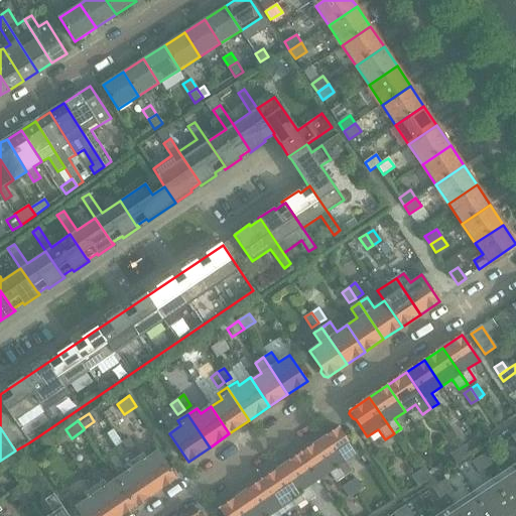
[(339,427),(319,440),(345,477),(352,472),(346,461),(357,454),(339,427)]
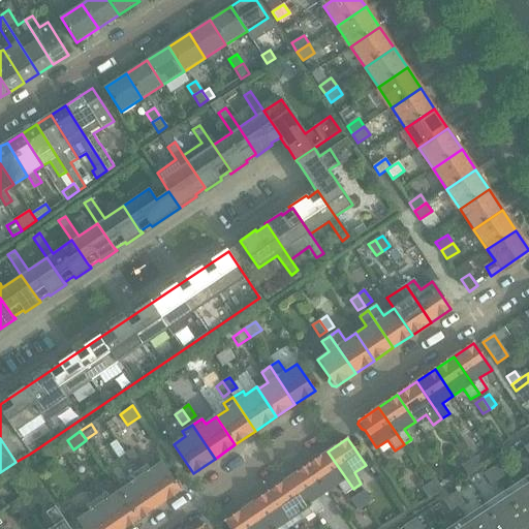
[(133,465),(125,455),(116,440),(109,445),(126,470),(132,466),(133,465)]
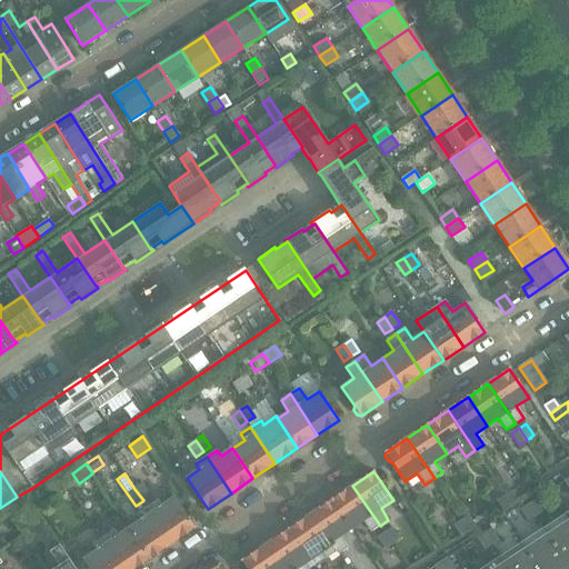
[(142,483),(135,489),(143,500),(150,496),(142,483)]
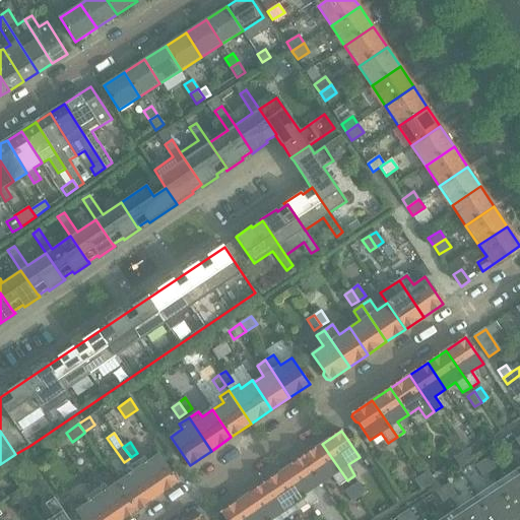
[(322,444),(304,456),(322,483),(332,476),(338,486),(347,480),(322,444)]
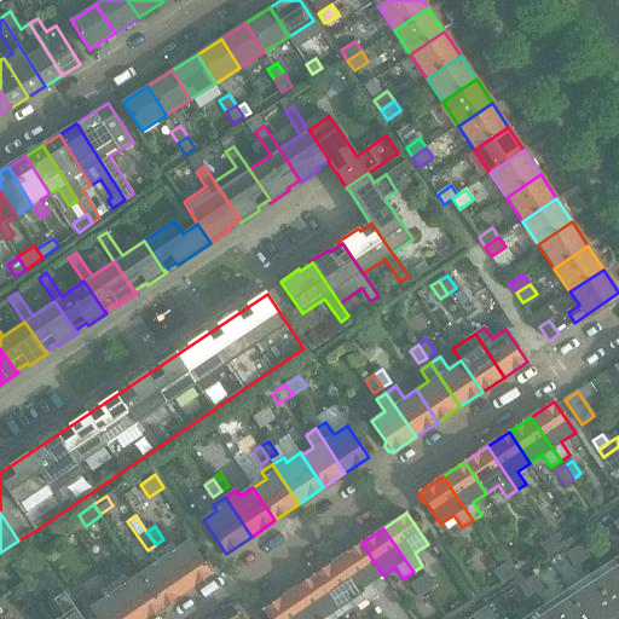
[(556,534),(550,539),(559,551),(565,548),(556,534)]
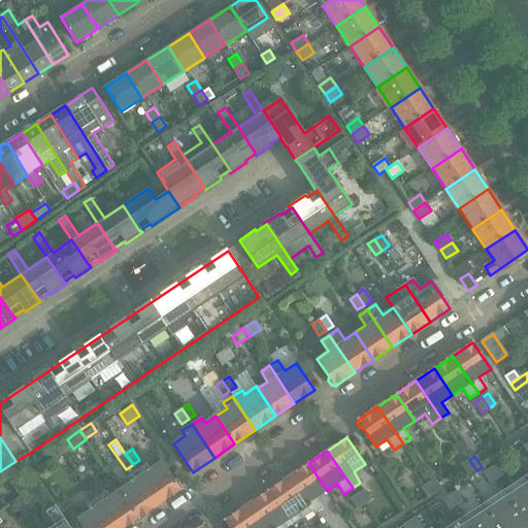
[(469,460),(461,466),(468,476),(476,470),(469,460)]
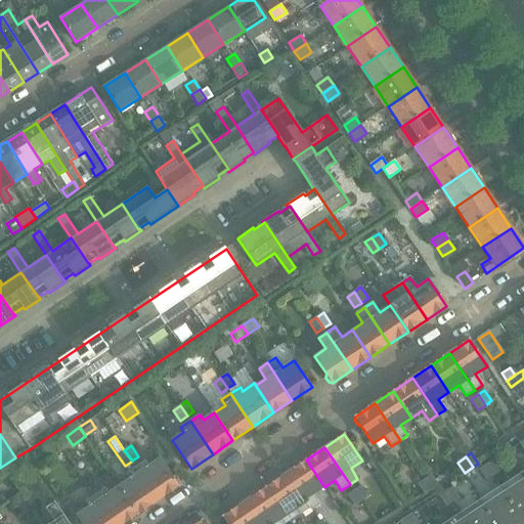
[(136,468),(159,500),(180,486),(180,482),(177,477),(173,477),(161,457),(148,466),(145,461),(136,468)]
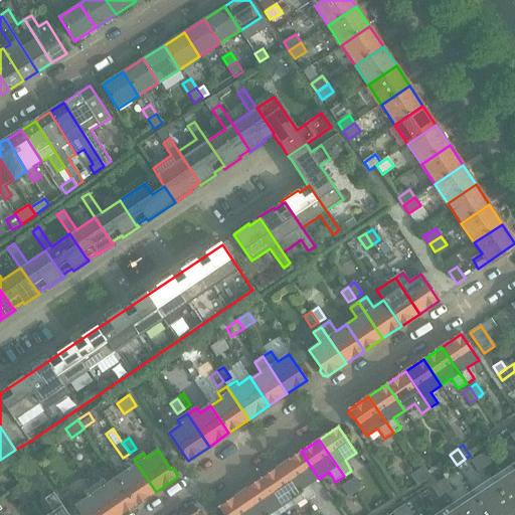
[(308,486),(319,479),(301,452),(283,465),(304,499),(306,501),(315,495),(308,486)]
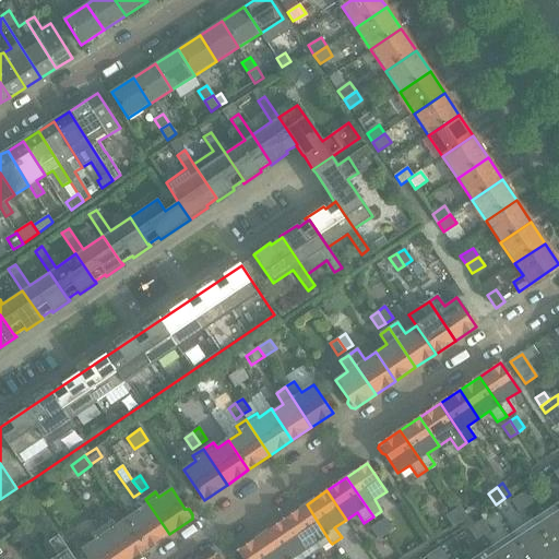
[(525,491),(519,497),(526,509),(534,504),(525,491)]
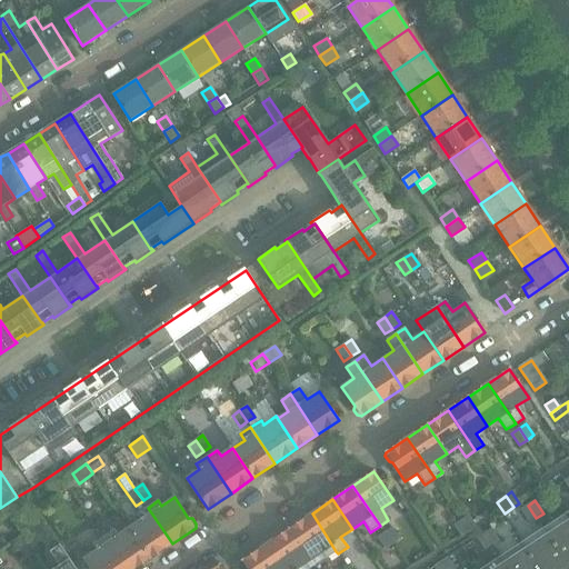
[(132,508),(140,520),(129,528),(150,559),(172,543),(148,508),(147,508),(142,501),(136,506),(132,508)]
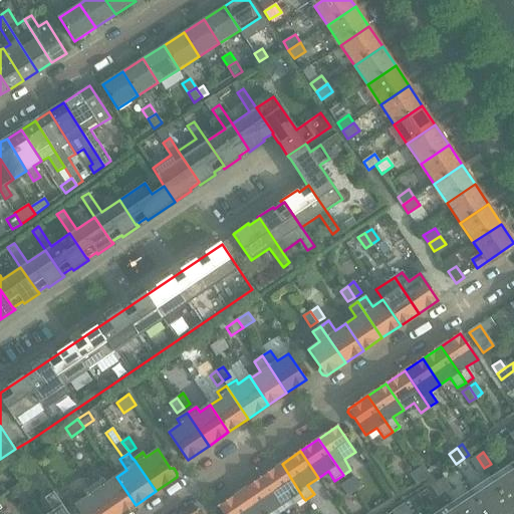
[(477,457),(470,461),(477,473),(484,468),(477,457)]
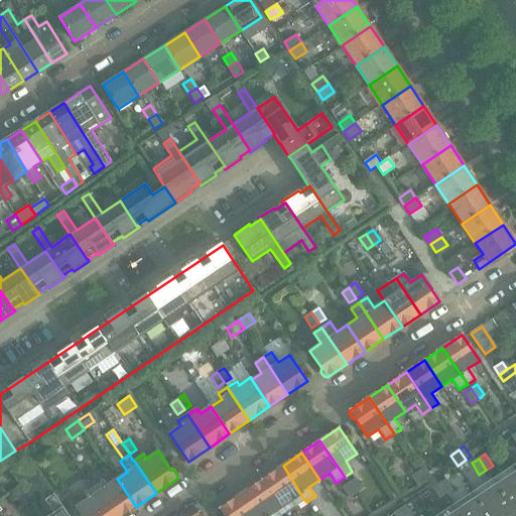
[(283,466),(262,480),(284,513),(295,505),(296,506),(304,500),(283,466)]
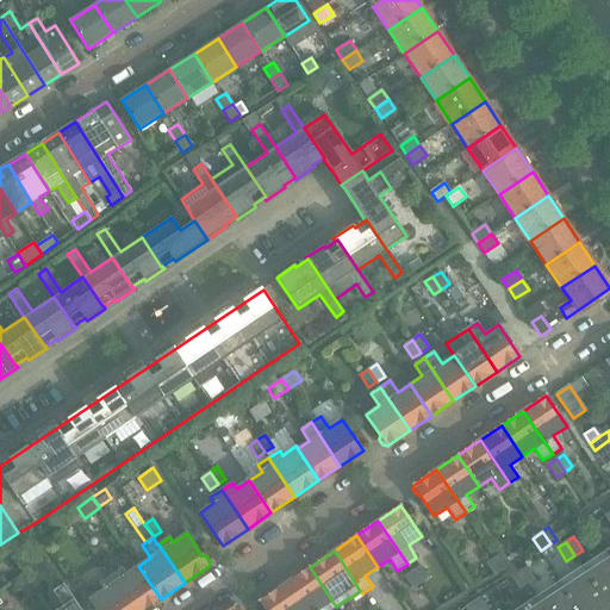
[(496,556),(504,570),(510,565),(502,553),(496,556)]
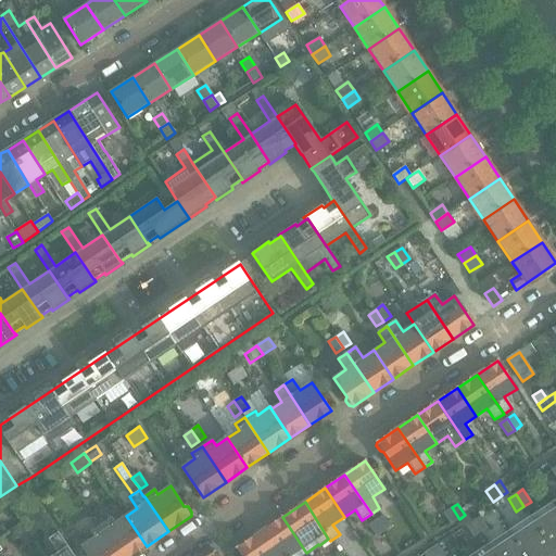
[(452,507),(442,514),(450,525),(459,519),(452,507)]
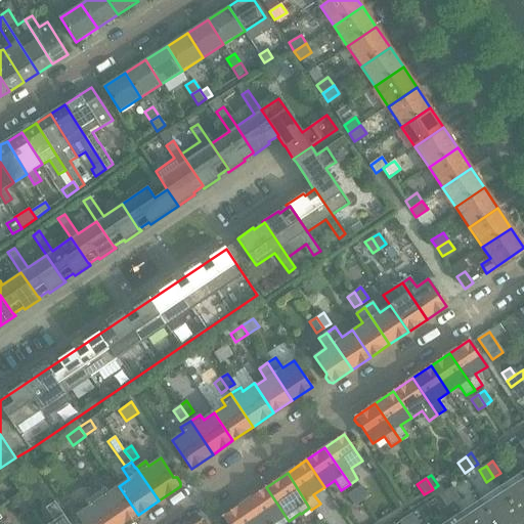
[(523,479),(503,492),(523,523),(523,522),(523,479)]
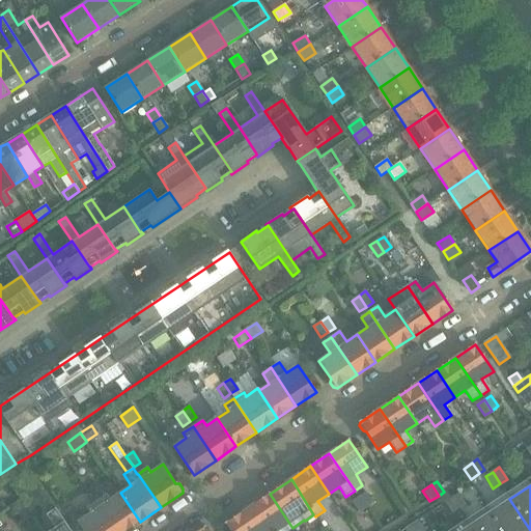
[(106,495),(96,502),(116,530),(124,530),(140,522),(120,493),(110,500),(106,495)]
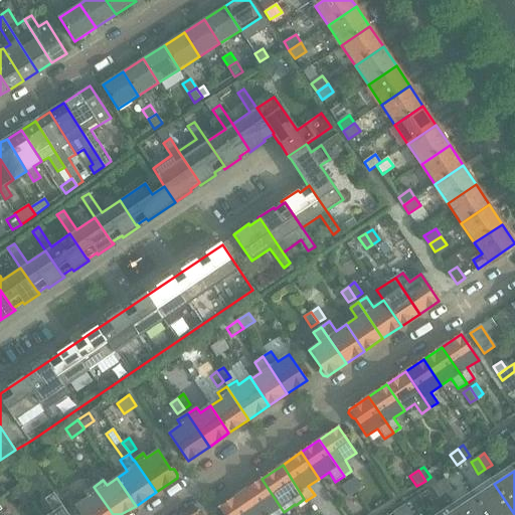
[(348,482),(355,493),(362,489),(355,478),(348,482)]
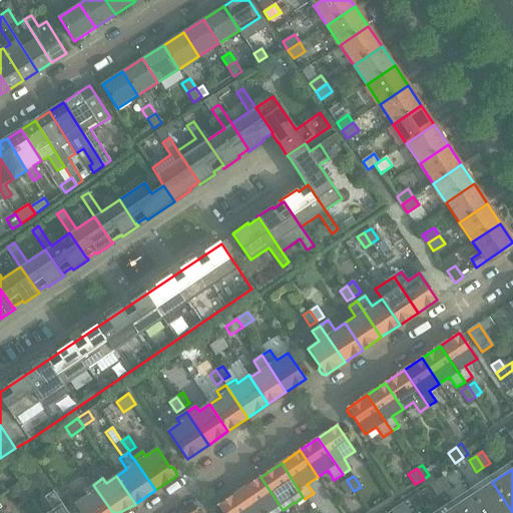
[(261,477),(239,491),(254,512),(278,512),(283,510),(261,477)]
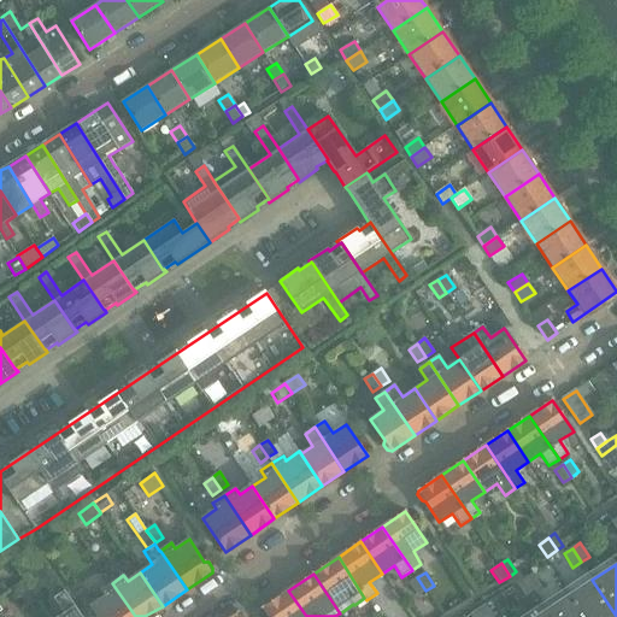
[(533,574),(526,579),(534,593),(542,588),(533,574)]
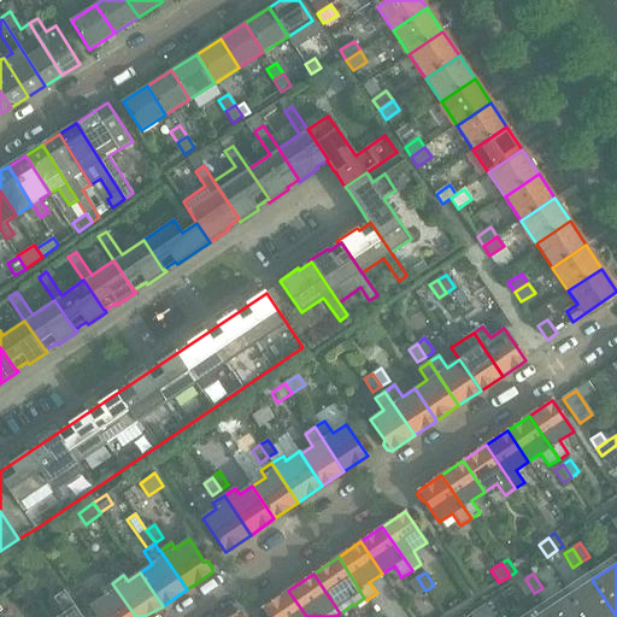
[(417,577),(409,583),(417,597),(425,591),(417,577)]
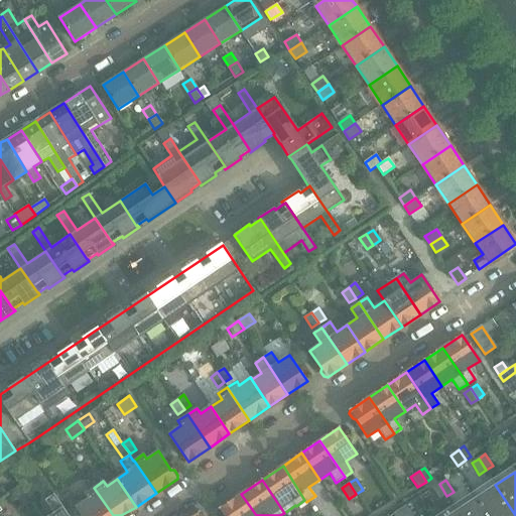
[(439,484),(432,489),(439,500),(446,496),(439,484)]
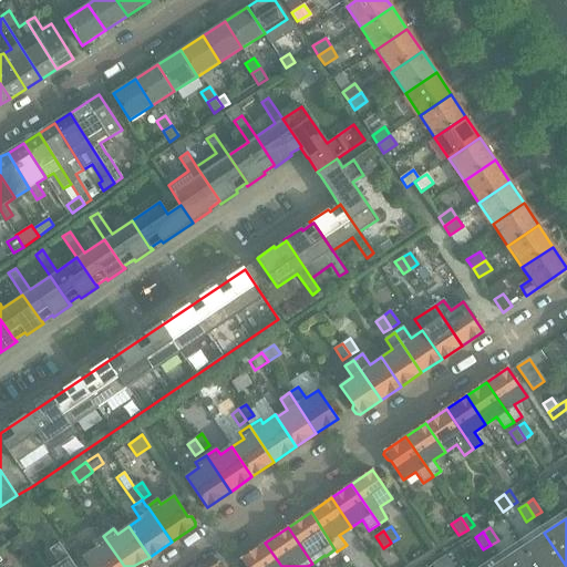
[(23,533),(13,539),(26,558),(35,552),(23,533)]
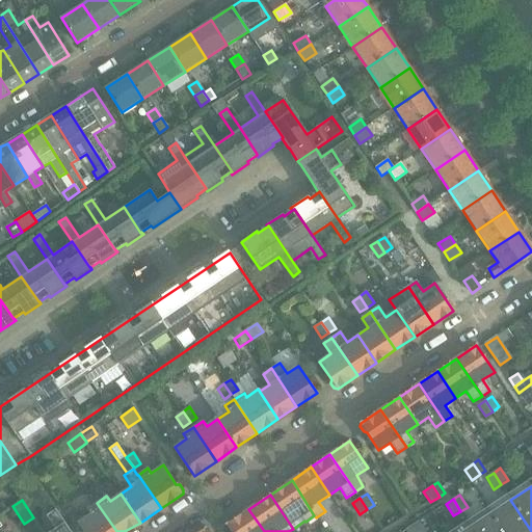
[(510,500),(490,513),(502,531),(529,531),(531,531),(510,500)]
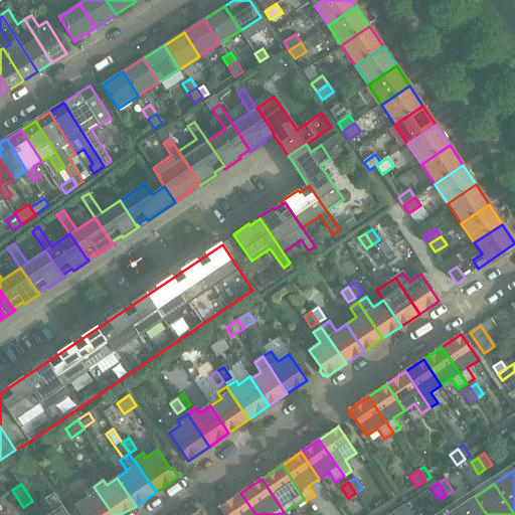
[(84,493),(88,498),(75,505),(81,514),(113,514),(94,487),(84,493)]
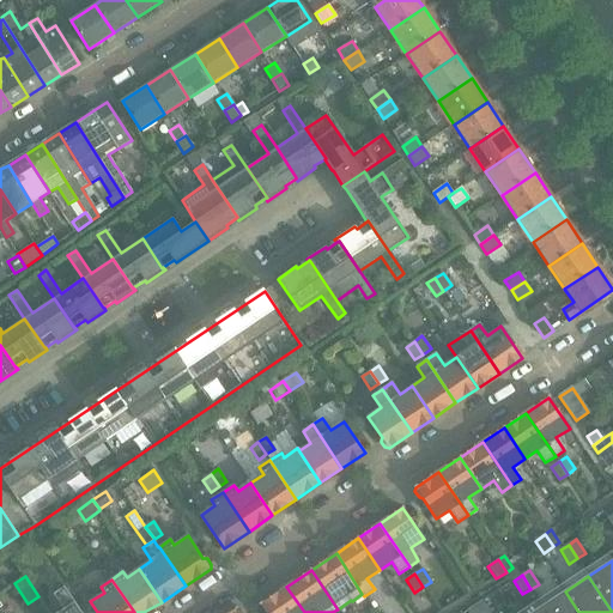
[(64,587),(54,594),(64,608),(56,612),(82,612),(79,608),(64,587)]
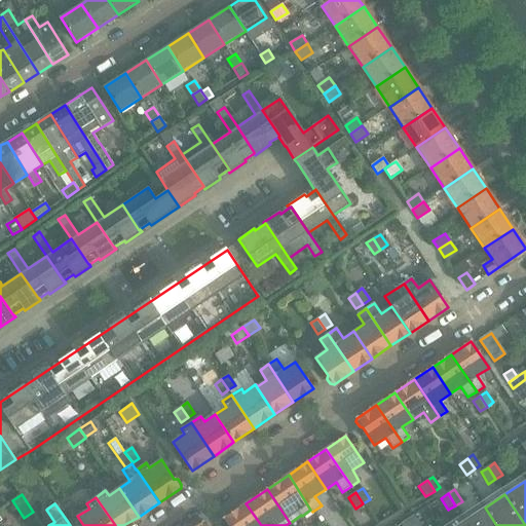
[(72,503),(65,509),(72,519),(79,514),(72,503)]
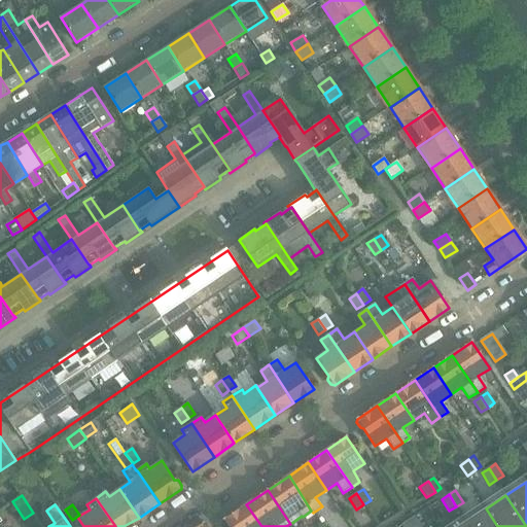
[(261,526),(246,504),(224,519),(229,526),(261,526)]
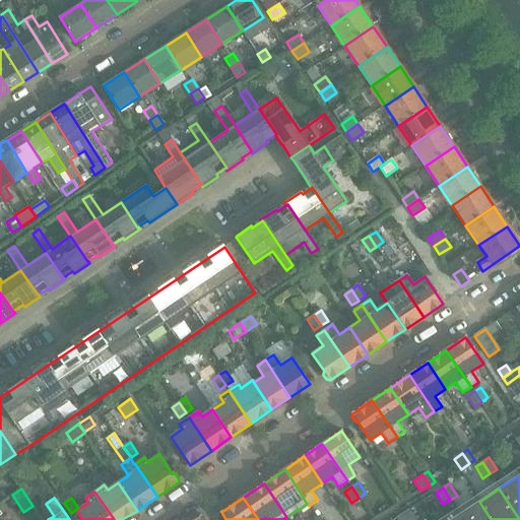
[(491,519),(479,502),(459,515),(462,519),(491,519)]
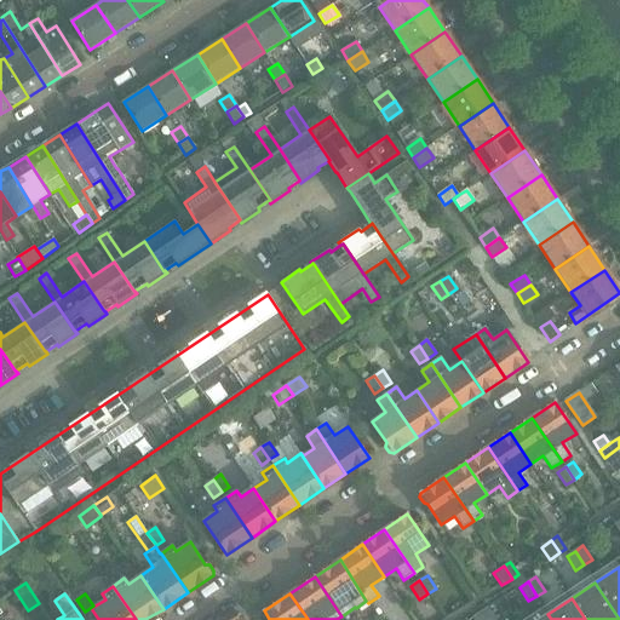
[(489,607),(481,612),(486,619),(495,619),(498,619),(489,607)]
